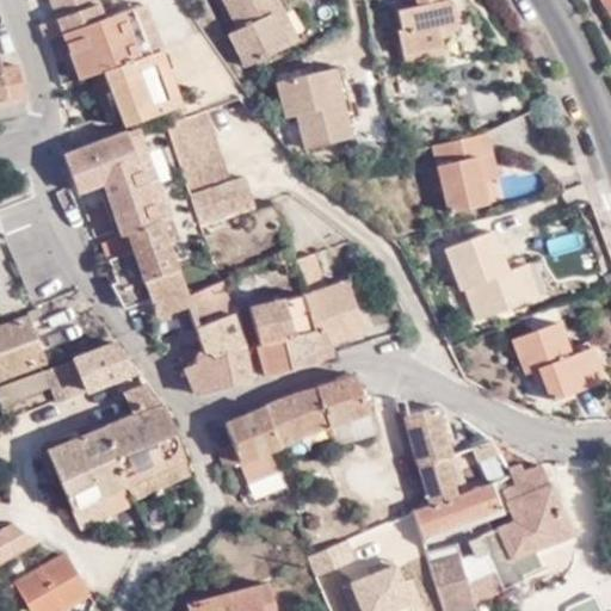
[(102,66),(103,68),(152,50),(133,2),(105,14),(99,0),(47,0),(75,75),(102,66)]
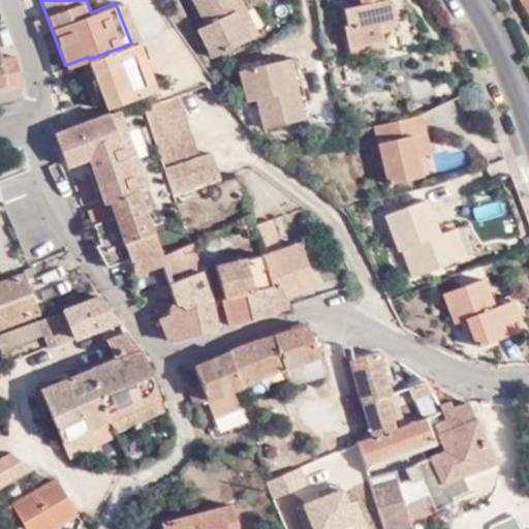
[(131,43),(137,41),(122,0),(115,2),(131,43)]
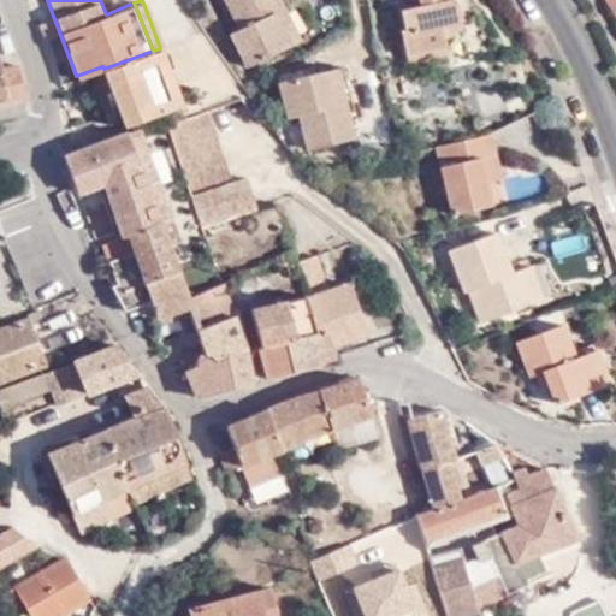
[(249,65),(291,46),(277,15),(285,10),(279,0),(229,0),(242,28),(232,33),(249,65)]
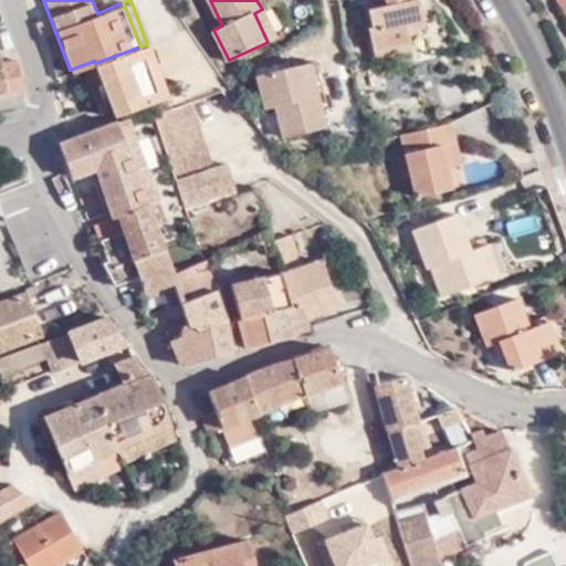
[(409,22),(426,19),(422,2),(420,0),(388,0),(389,3),(381,4),(373,7),(376,25),(371,27),(376,49),(412,41),(410,29),(409,22)]
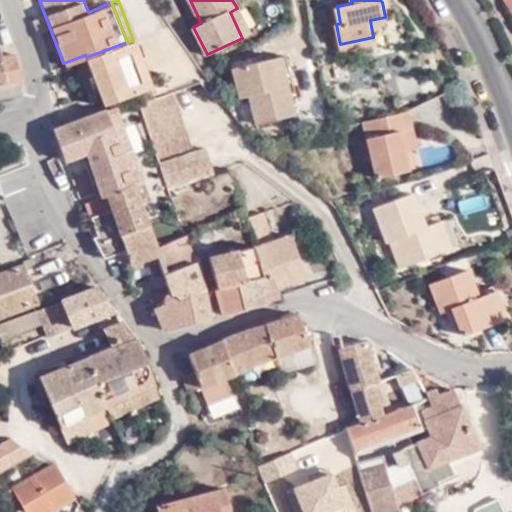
[(230,12),(242,38),(254,33),(241,5),(237,8),(230,12)]
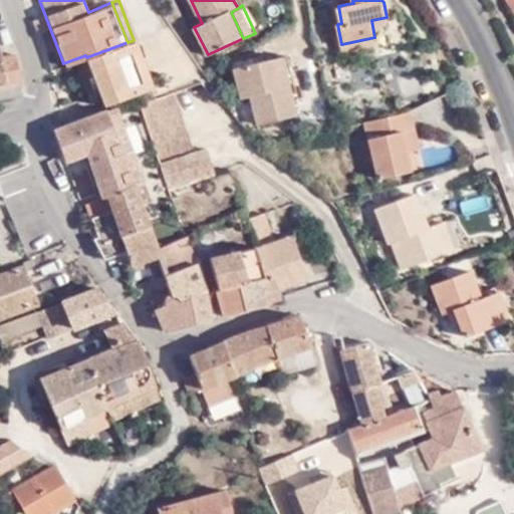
[(388,23),(387,17),(371,20),(372,26),(388,23)]
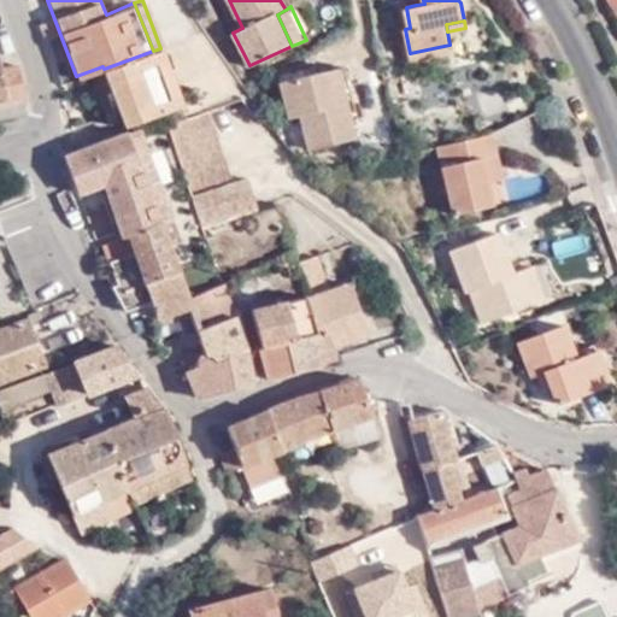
[(451,52),(450,45),(410,53),(411,60),(451,52)]
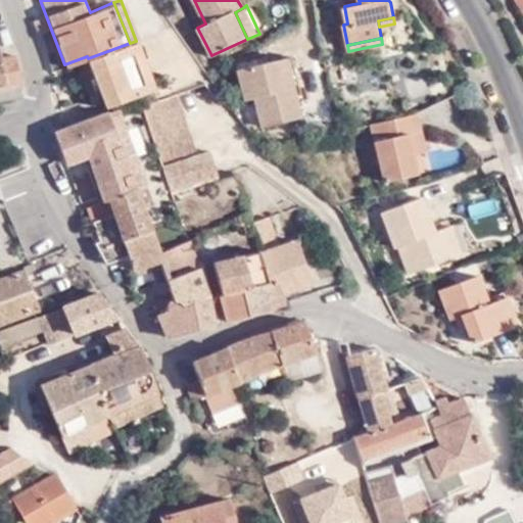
[(88,58),(106,107),(154,89),(136,41),(130,43),(88,58)]
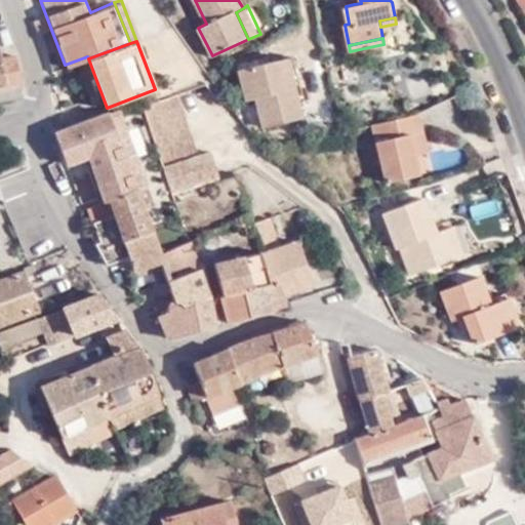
[(2,57),(0,47),(0,84),(23,80),(16,54),(2,57)]
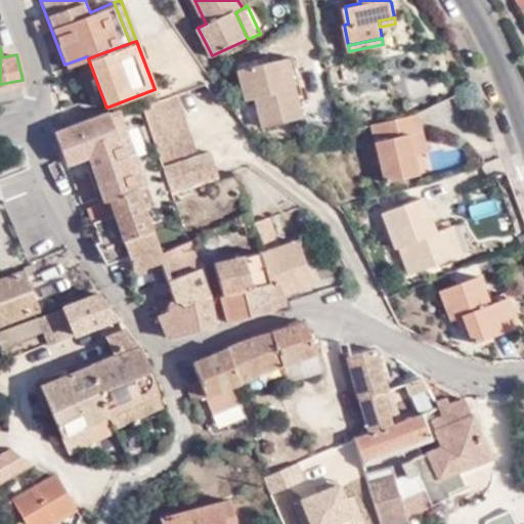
[(294,57),(280,61),(291,103),(297,102),(304,100),(294,57)]
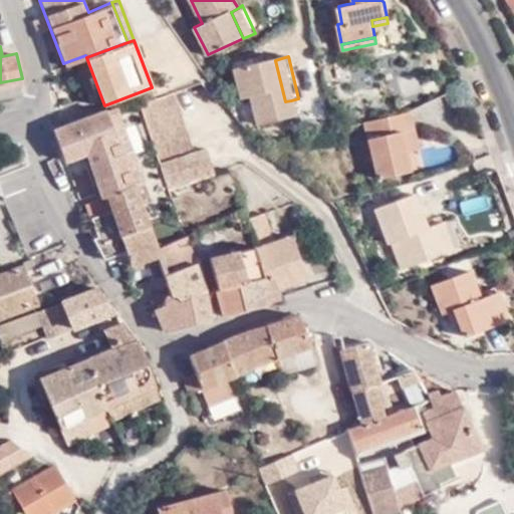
[(285,101),(275,60),(236,68),(242,98),(250,98),(256,125),(294,117),(291,100),(285,101)]
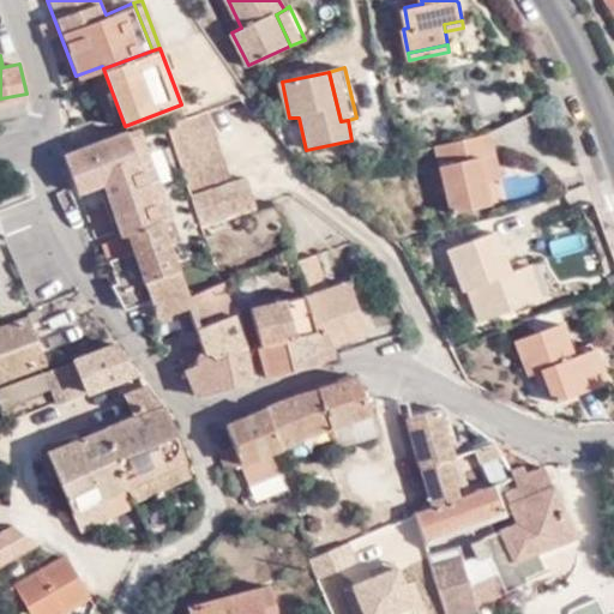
[(26,94),(0,98),(0,118),(28,112),(30,108),(26,94)]
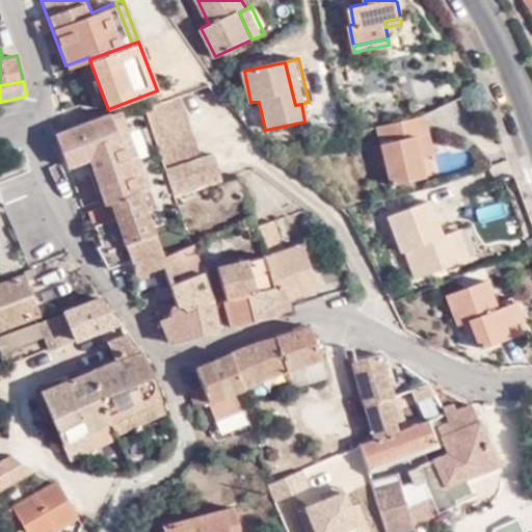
[(201,155),(179,89),(143,102),(177,197),(223,180),(214,151),(201,155)]
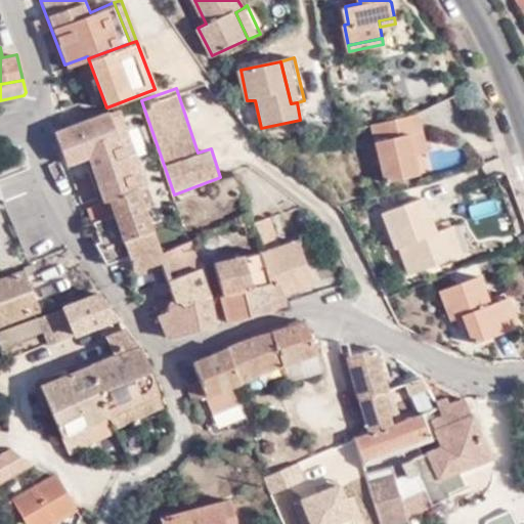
[(120,108),(107,113),(136,186),(140,198),(150,191),(120,108)]
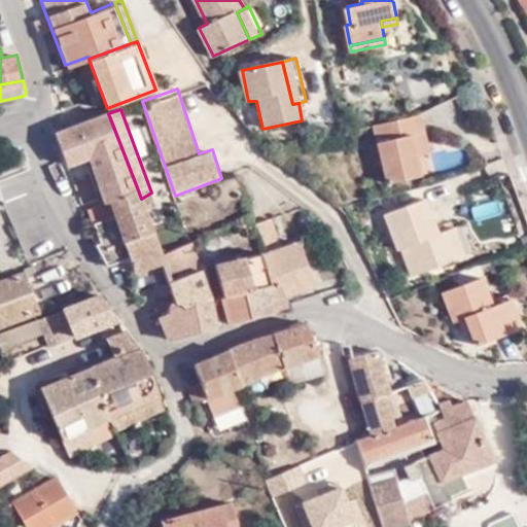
[(137,187),(108,113),(57,133),(68,164),(89,156),(105,202),(137,187)]
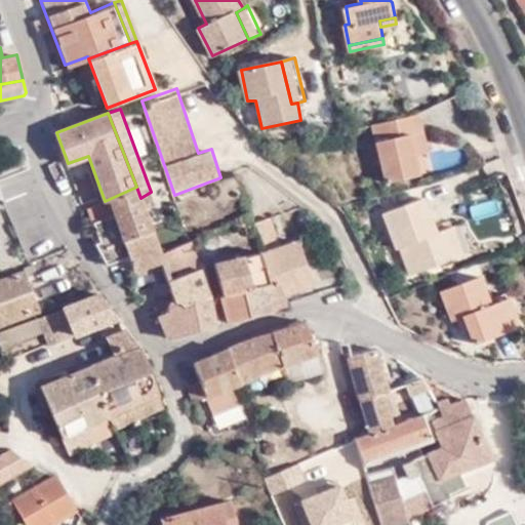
[(416,116),(370,126),(373,142),(378,162),(384,184),(416,175),(412,157),(407,135),(420,132),(416,116)]
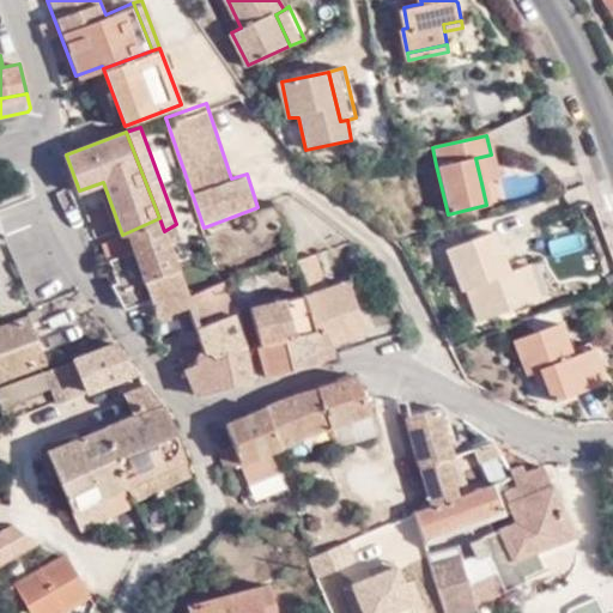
[(497,180),(491,155),(475,158),(481,183),(497,180)]
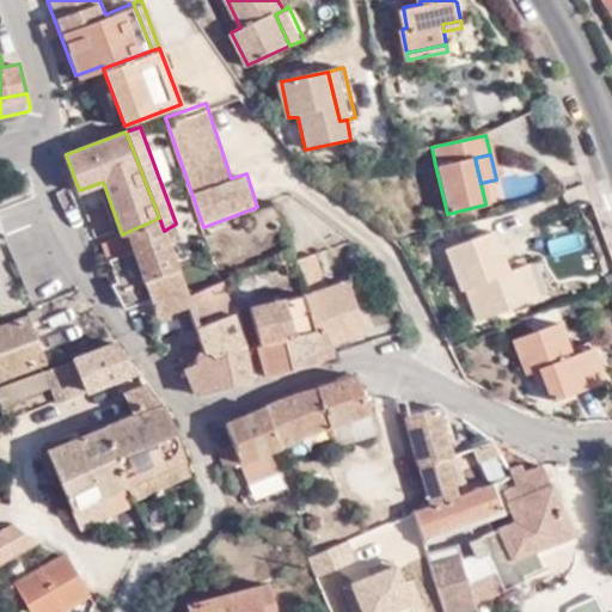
[(441,189),(435,165),(429,166),(435,189),(441,189)]
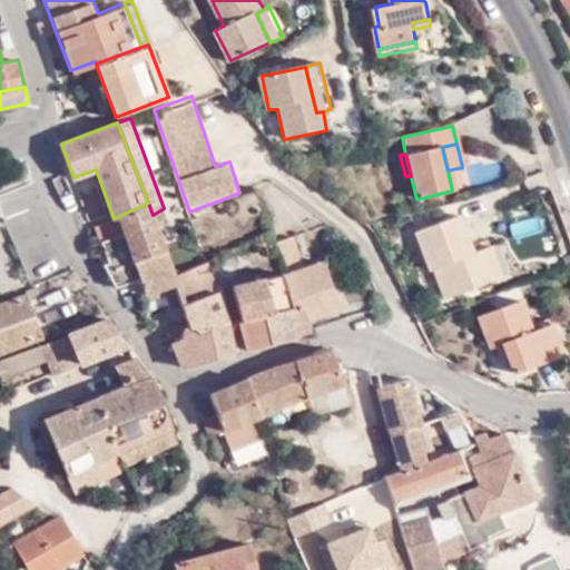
[(102,246),(99,248),(106,268),(118,286),(131,283),(137,296),(145,294),(135,261),(165,249),(158,229),(153,215),(148,203),(114,218),(97,226),(102,246)]
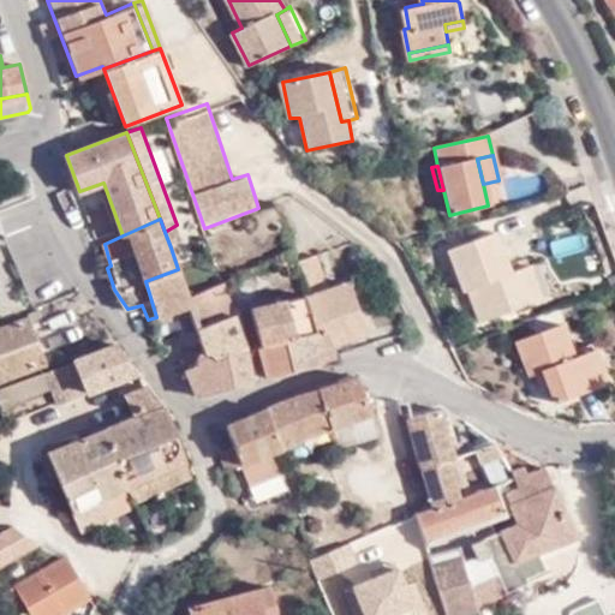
[(533,298),(523,266),(519,267),(505,225),(442,246),(458,292),(463,291),(471,318),(533,298)]
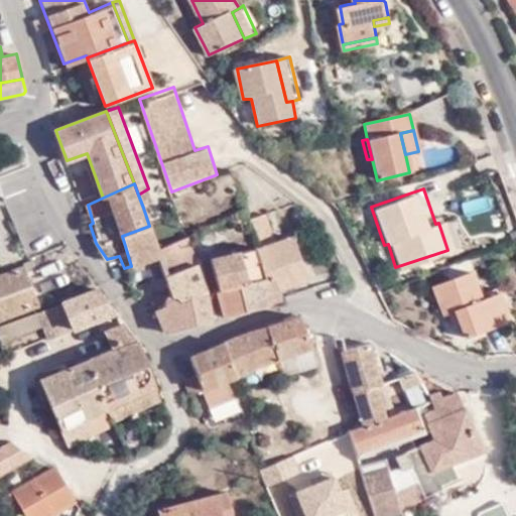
[(255,249),(274,244),(257,200),(240,205),(243,214),(255,249)]
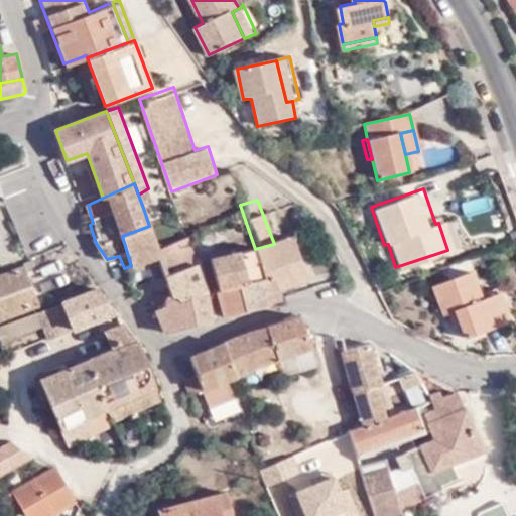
[(448,220),(438,223),(447,250),(458,246),(448,220)]
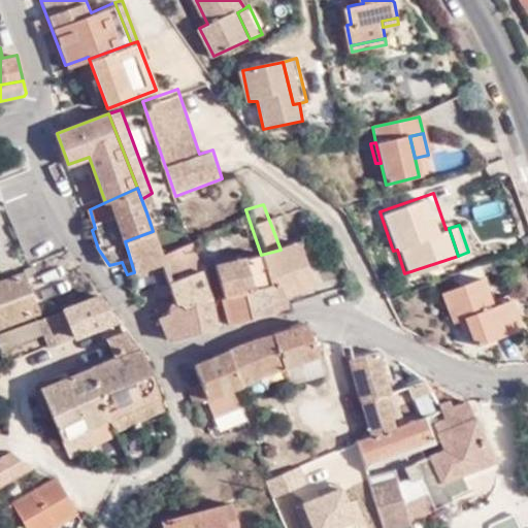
[(134,272),(162,262),(165,261),(163,256),(153,231),(125,241),(134,272)]
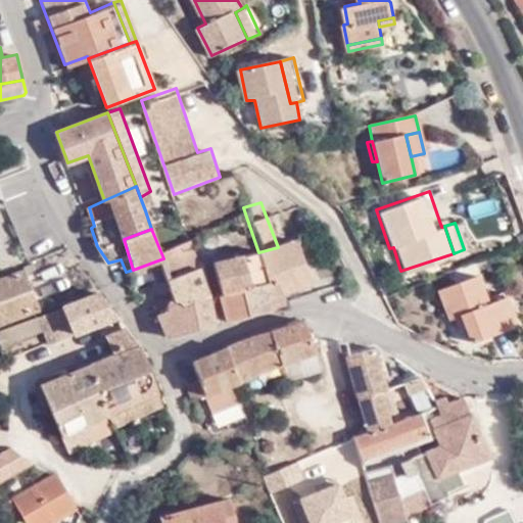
[(279,295),(311,283),(295,241),(278,247),(258,252),(269,282),(273,282),(279,295)]
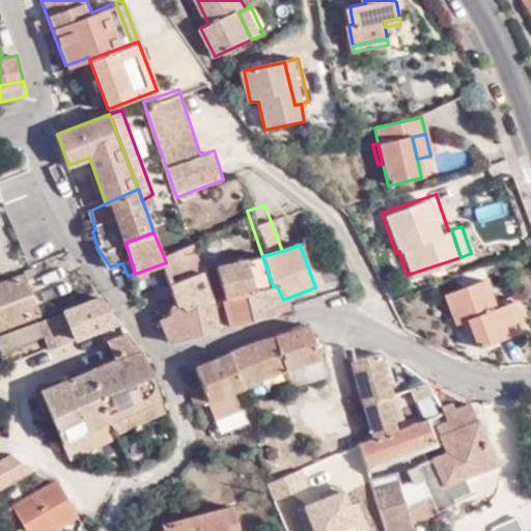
[(246,292),(273,286),(262,256),(217,269),(223,298),(246,292)]
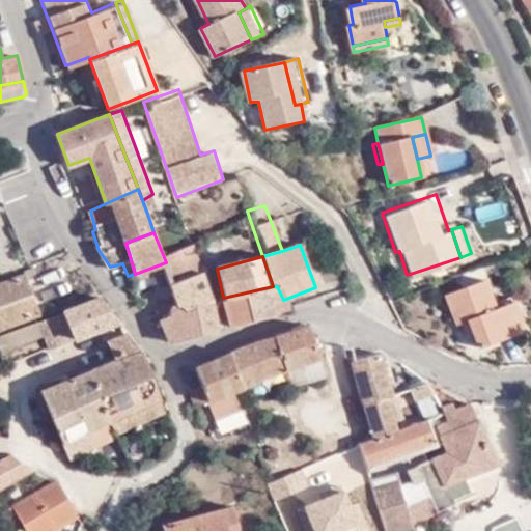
[(0,283),(0,328),(38,313),(25,277),(35,273),(33,268),(23,271),(24,274),(0,283)]
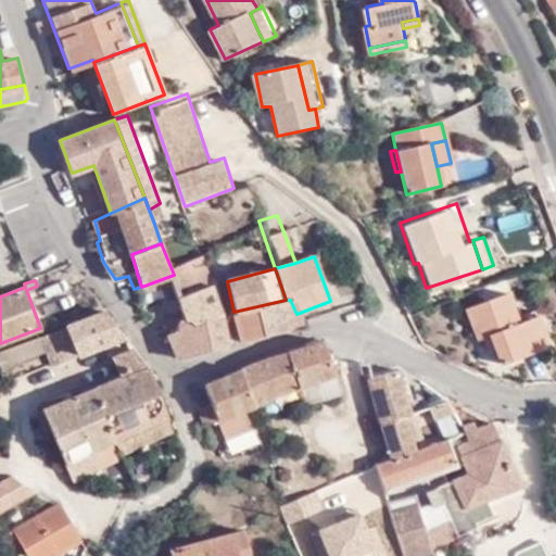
[(189,325),(220,314),(219,308),(211,286),(178,298),(186,317),(189,325)]
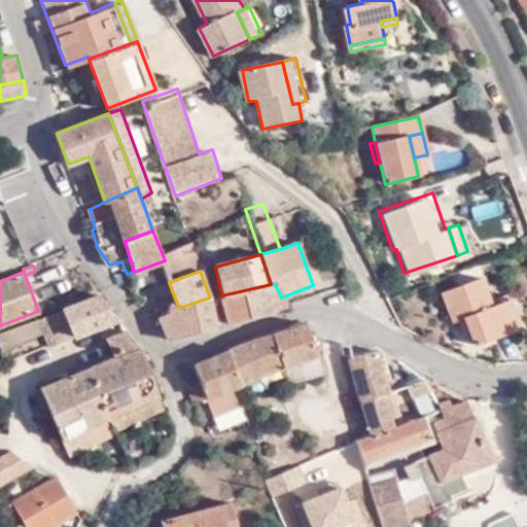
[(503,335),(492,308),(481,279),(443,293),(453,322),(464,318),(475,345),(503,335)]
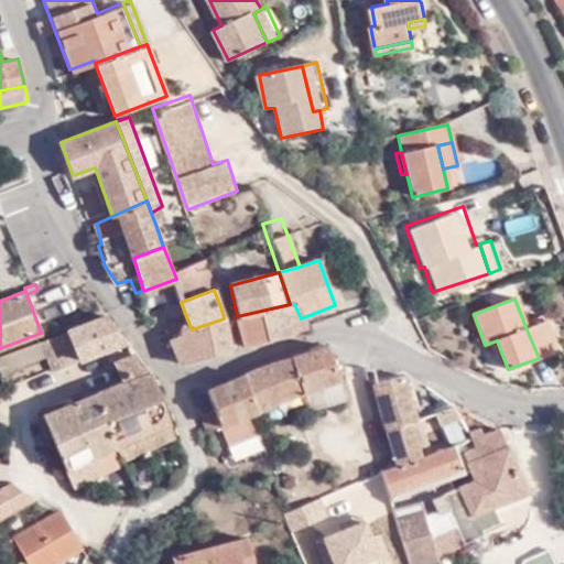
[(304,326),(301,318),(294,304),(290,304),(261,311),(270,339),(291,335),(304,326)]
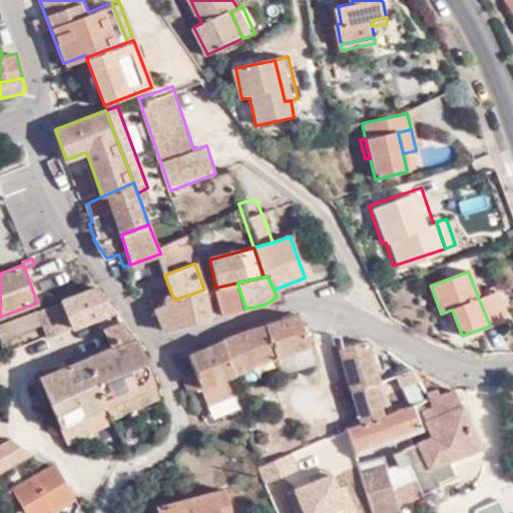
[(222,315),(245,309),(237,283),(215,288),(222,315)]
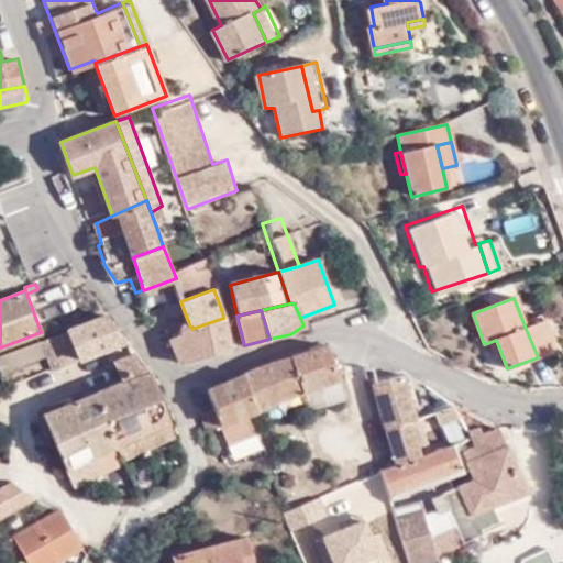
[(77,359),(124,340),(107,316),(66,331),(77,359)]
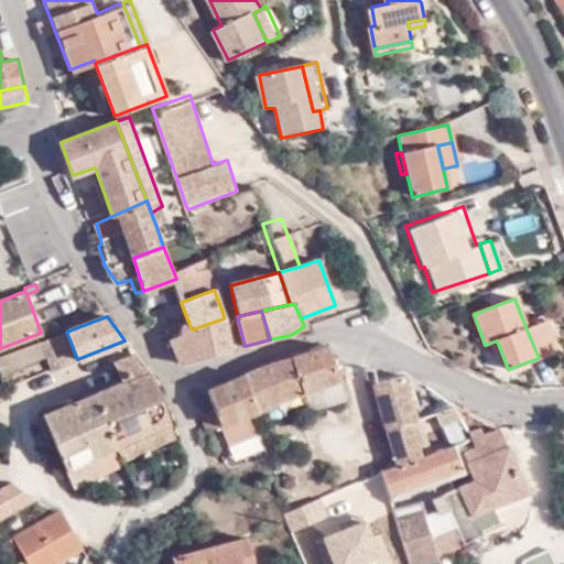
[(181,364),(230,350),(224,318),(192,329),(188,322),(182,326),(183,335),(171,339),(181,364)]
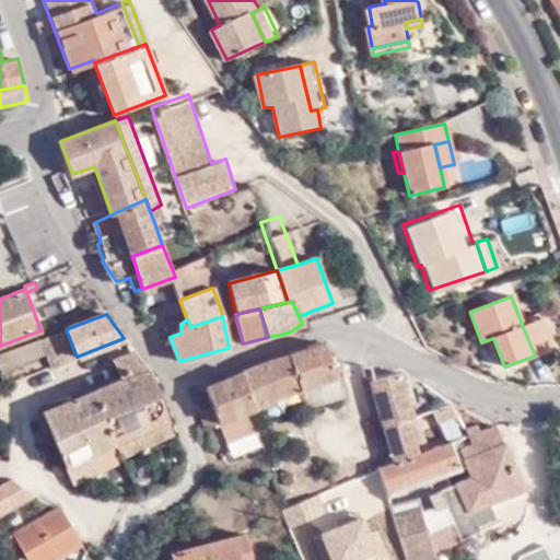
[(164,322),(170,337),(182,333),(181,324),(179,321),(164,322)]
